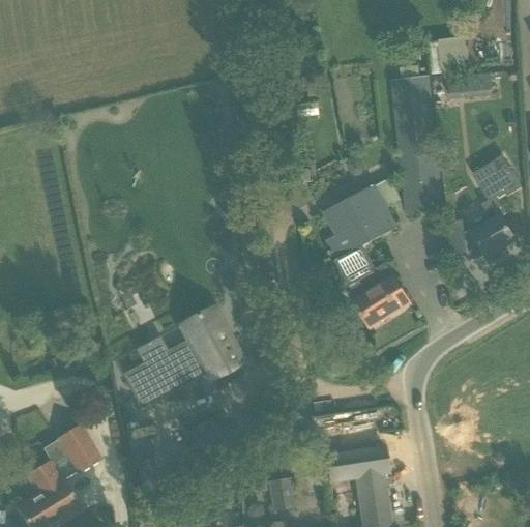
[(428,40),(433,74),(466,68),(463,40),(438,42),(438,40),(428,40)]
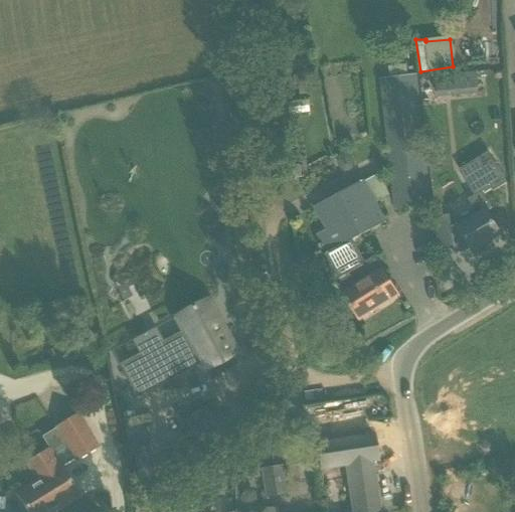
[(438,89),(479,88),(478,68),(438,70),(438,89)]
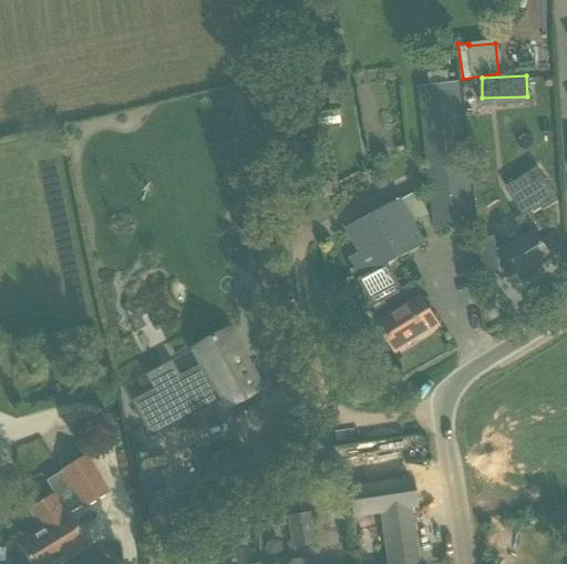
[(420,84),(435,226),(475,222),(474,208),(472,194),(472,187),(470,173),(460,80),(420,84)]
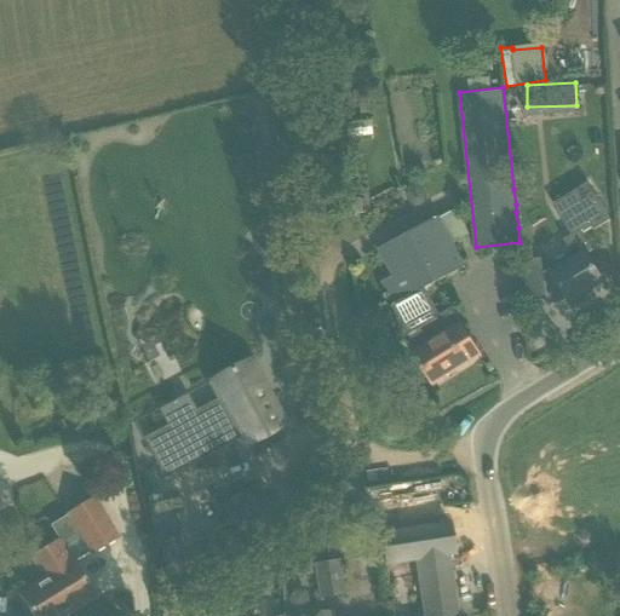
[(592,248),(581,230),(591,225),(593,228),(610,218),(587,180),(552,202),(570,232),(563,237),(573,254),(551,268),(551,266),(544,270),(547,301),(561,300),(568,295),(569,299),(603,278),(587,252),(592,248)]
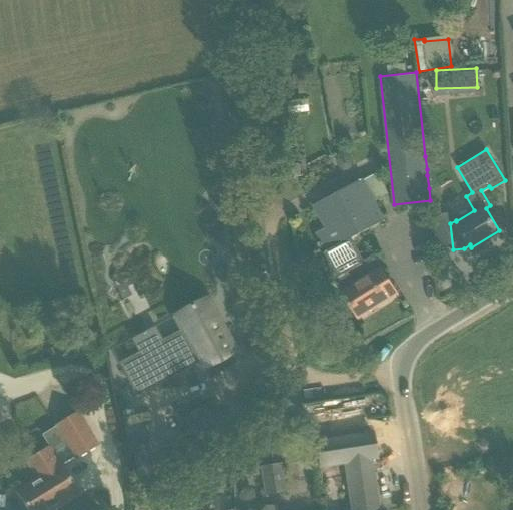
[(299,162),(287,164),(289,176),(301,174),(299,162)]
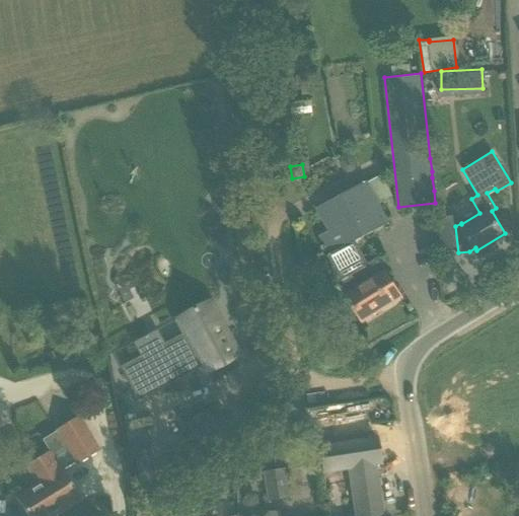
[(367,179),(315,207),(326,230),(320,233),(329,252),(344,245),(388,221),(367,179)]
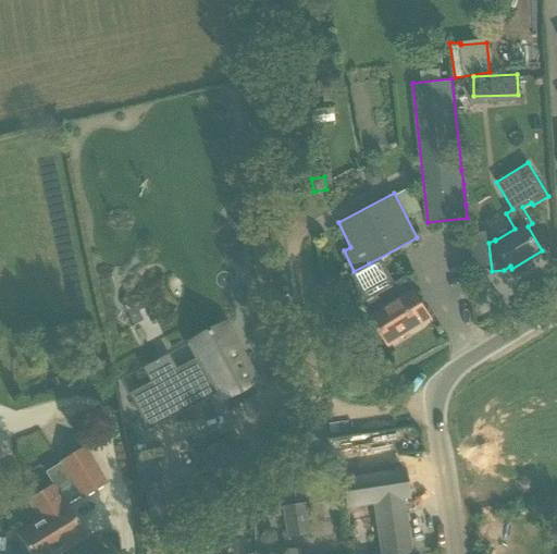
[(381,257),(357,271),(369,293),(393,279),(381,257)]
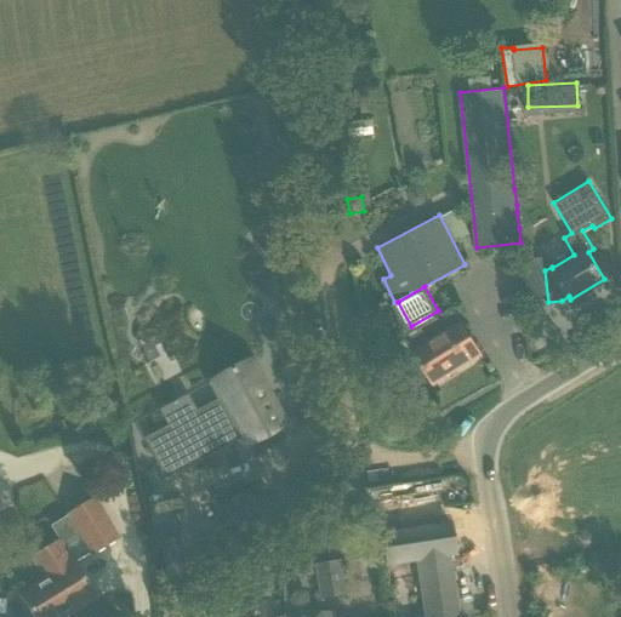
[(411,350),(433,383),(483,353),(454,306),(428,321),(405,335),(414,349),(411,350)]
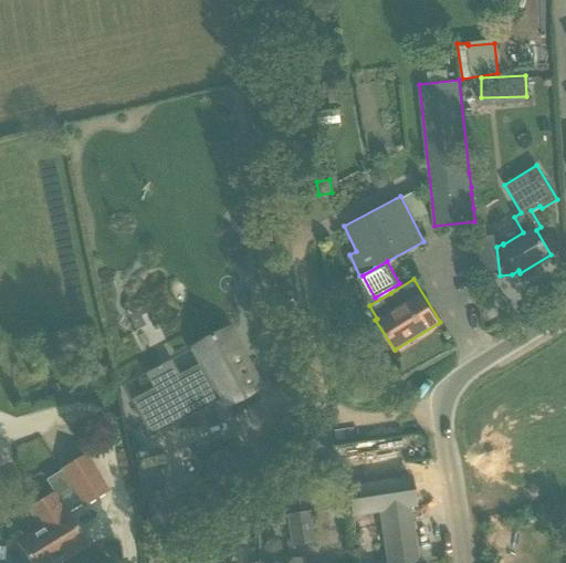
[(200,362),(179,373),(152,387),(130,399),(149,435),(210,402),(209,399),(218,395),(223,405),(259,386),(228,327),(224,329),(226,330),(212,336),(211,335),(208,337),(209,339),(195,345),(192,346),(200,362)]
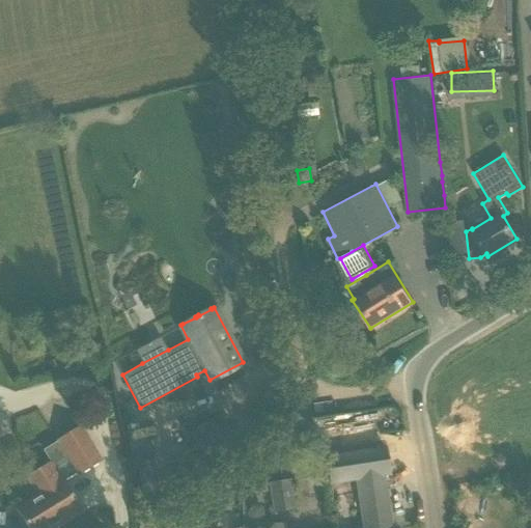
[(196,443),(165,463),(176,480),(229,446),(211,417),(189,432),(196,443)]
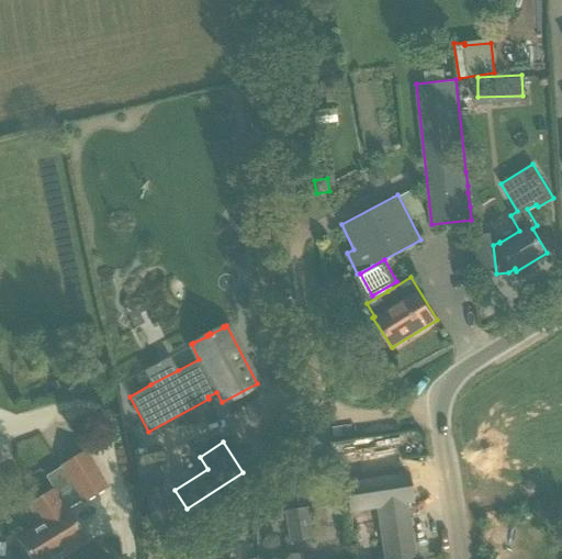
[(82,449),(60,462),(83,501),(107,487),(82,449)]
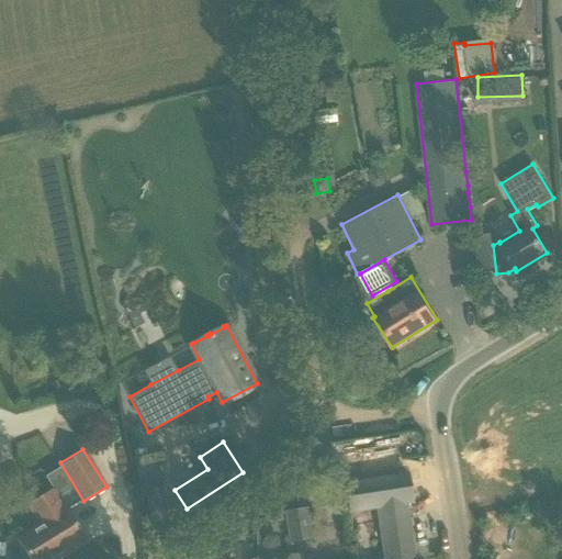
[(419,558),(419,557),(406,558),(404,546),(412,544),(405,501),(411,500),(406,471),(393,473),(391,460),(344,468),(349,507),(377,504),(384,558),(419,558)]
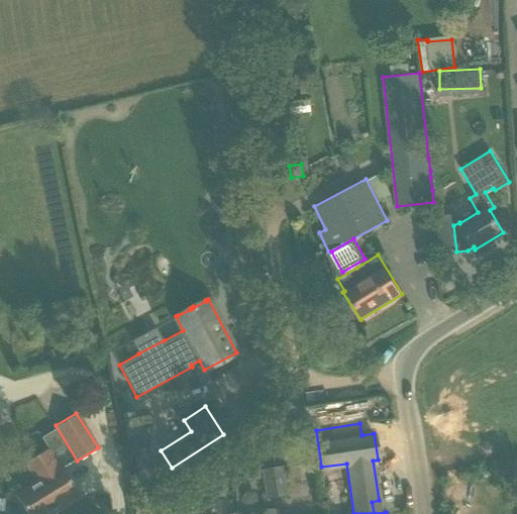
[(14,493),(27,513),(46,513),(79,495),(48,446),(23,463),(32,476),(34,475),(37,479),(14,493)]
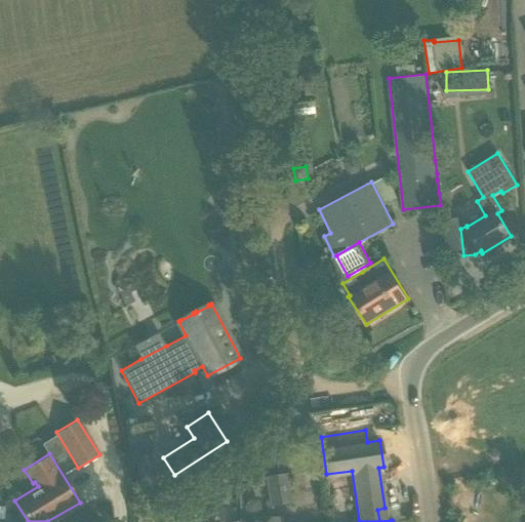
[(266,476),(270,504),(290,500),(286,473),(266,476)]
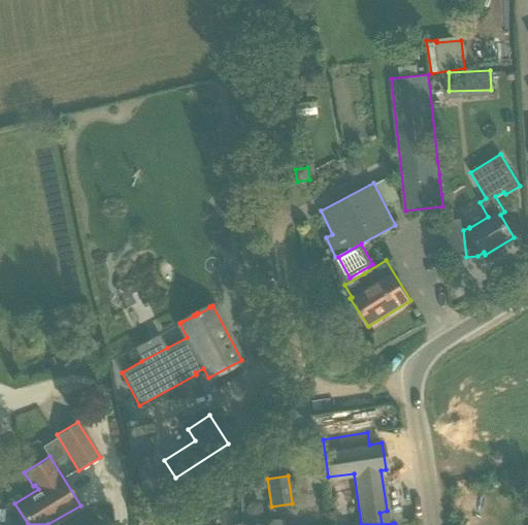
[(463,490),(457,500),(463,512),(474,512),(481,501),(475,491),(463,490)]
